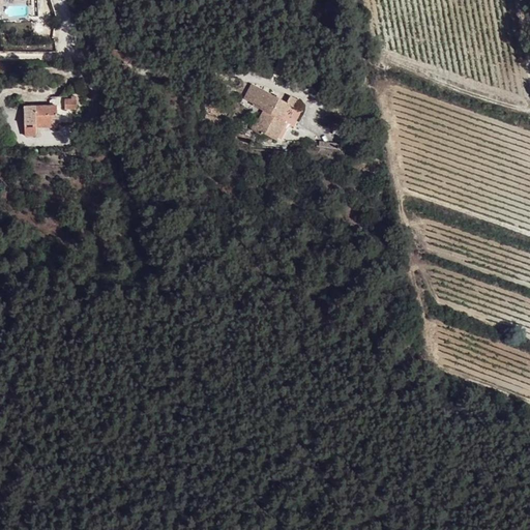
[(254,104),(262,89),(253,84),(244,98),(254,104)]
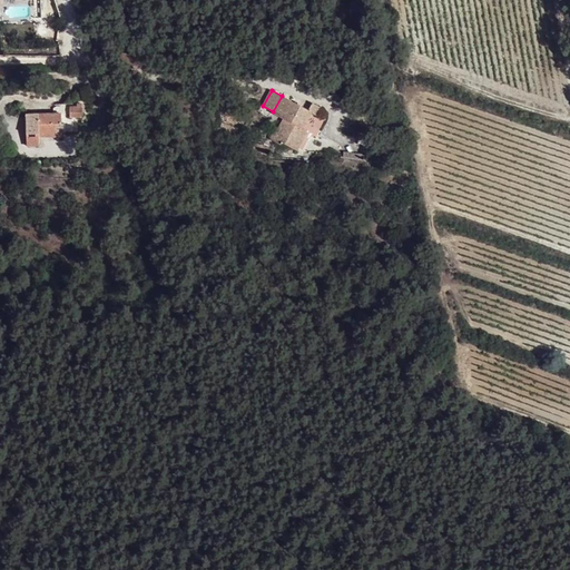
[(308,110),(282,96),(273,111),(284,118),(277,129),(286,135),(282,143),(296,150),(307,131),(303,129),(313,112),(316,114),(321,107),(313,102),(308,110)]
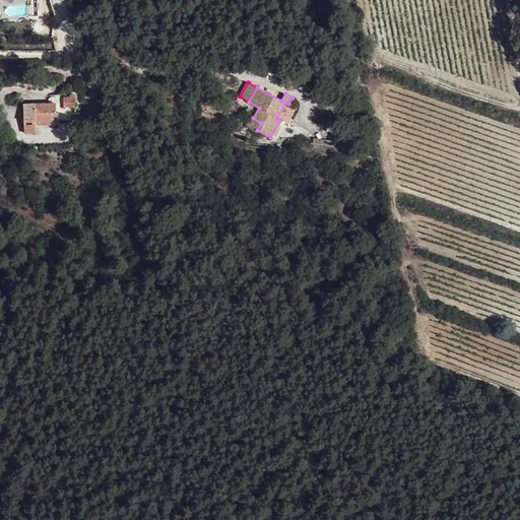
[(76,95),(65,96),(66,107),(77,106),(76,95)]
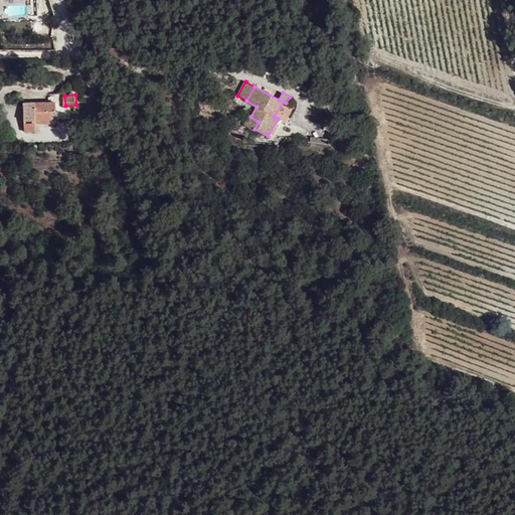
[(55,103),(24,104),(24,131),(35,131),(35,124),(56,123),(55,103)]
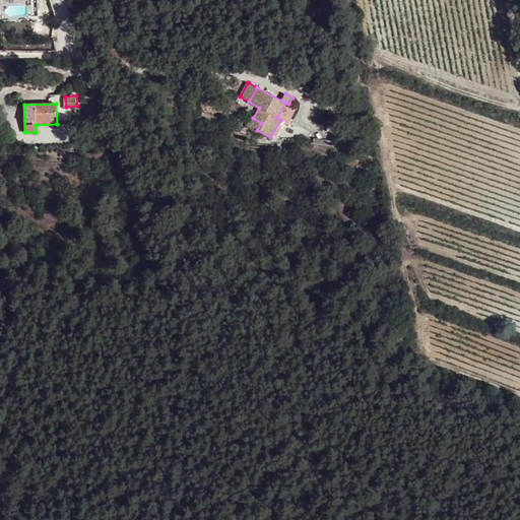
[(253,118),(249,126),(257,130),(261,123),(253,118)]
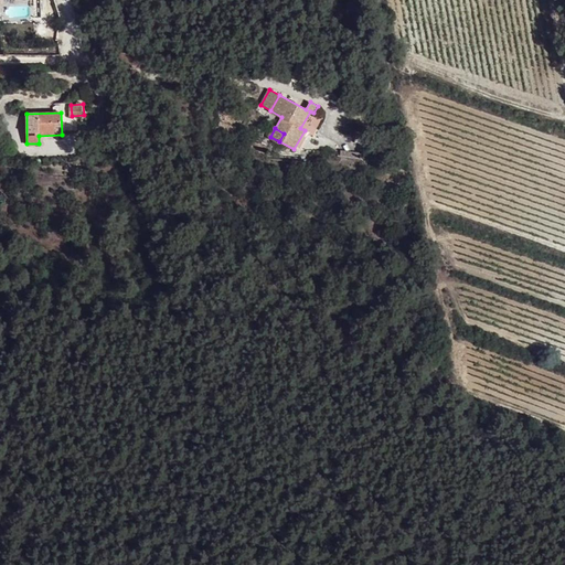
[(256,150),(265,152),(267,146),(259,144),(258,146),(256,150)]
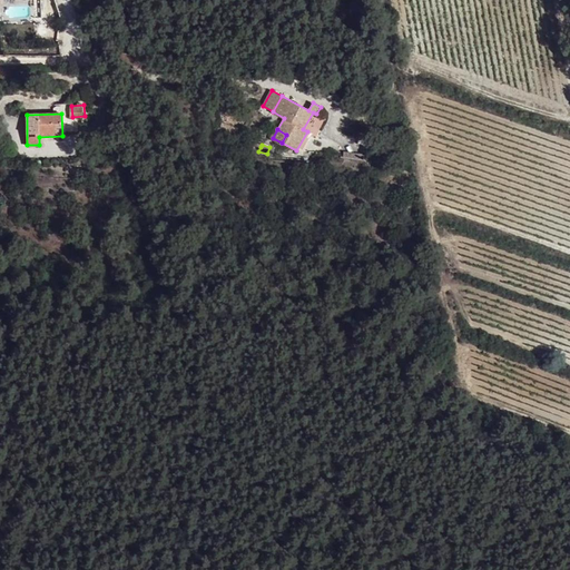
All buildings are outlined.
